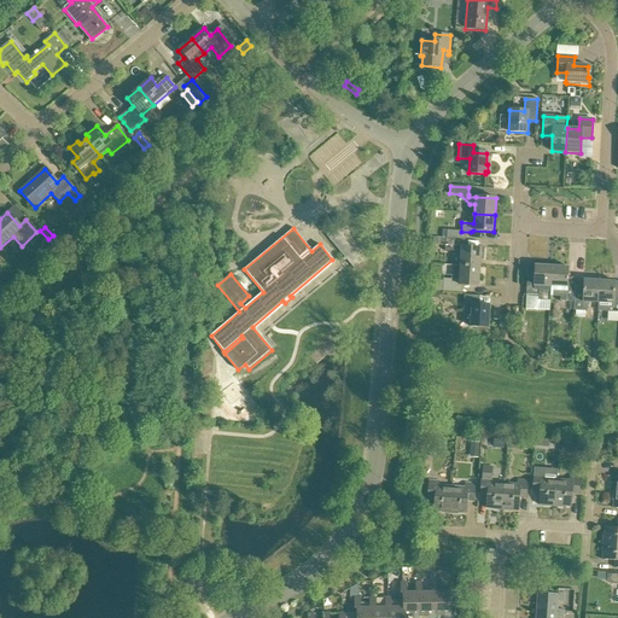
[(334,229),(326,235),(354,269),(362,262),(334,229)]
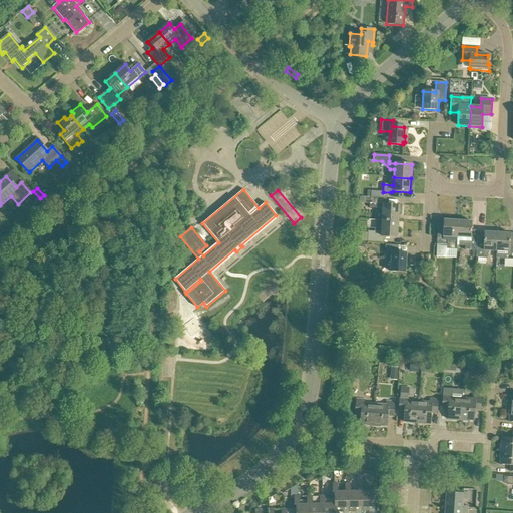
[(382,220),(398,221),(399,206),(386,205),(386,198),(371,197),(370,197),(369,208),(383,209),(382,220)]
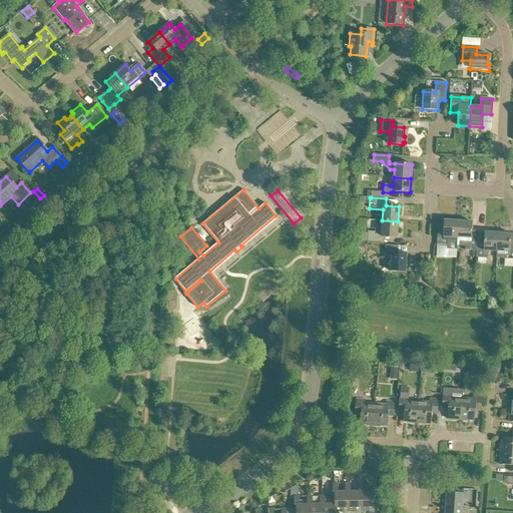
[(397,237),(398,221),(382,220),(381,232),(368,231),(367,241),(383,242),(384,236),(397,237)]
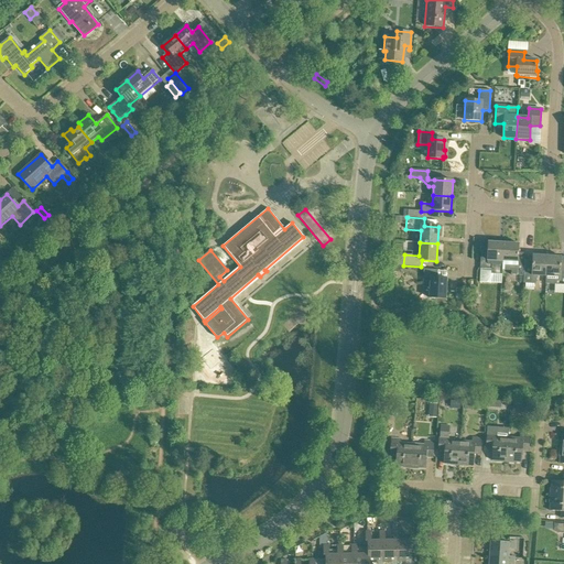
[(502,273),(503,243),(488,242),(488,252),(481,252),(480,260),(480,269),(480,272),(479,283),(491,283),(501,284),(502,275),(502,273)]
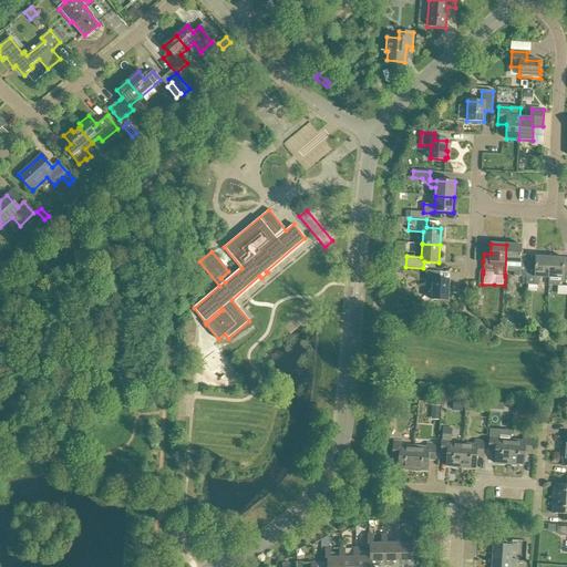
[(521,246),(506,245),(505,275),(514,275),(513,277),(526,277),(527,267),(527,255),(521,255),(521,246)]
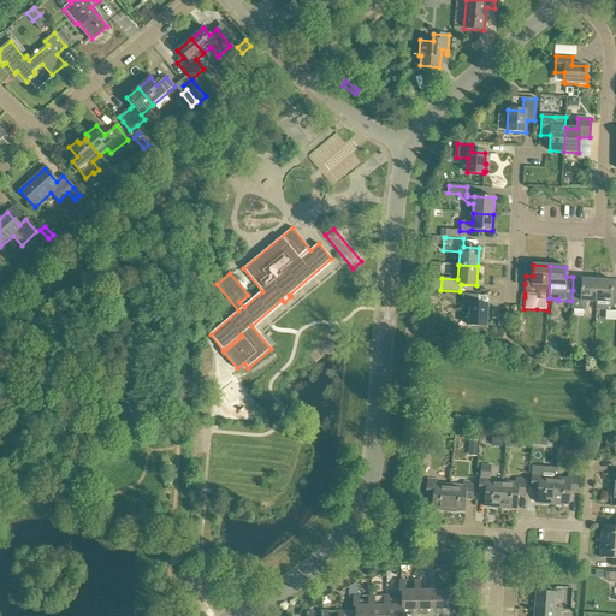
[(581,290),(573,290),(572,301),(572,309),(585,309),(587,302),(596,302),(598,280),(582,279),(581,290)]
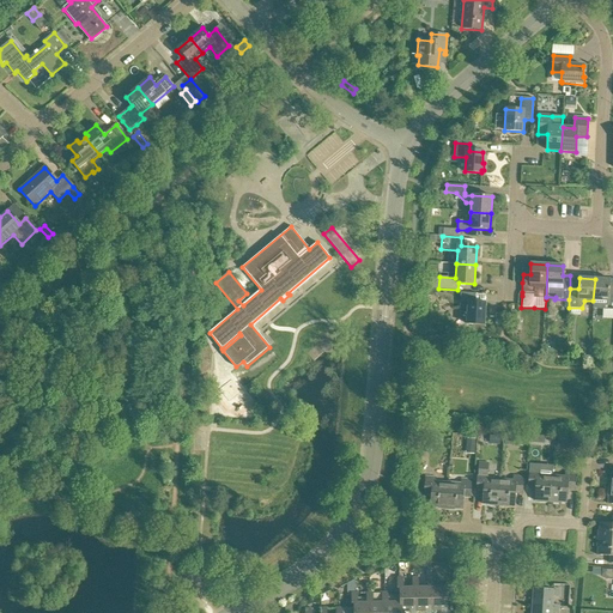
[(604,310),(604,309),(612,309),(612,291),(610,291),(610,279),(595,279),(593,301),(593,309),(604,310)]
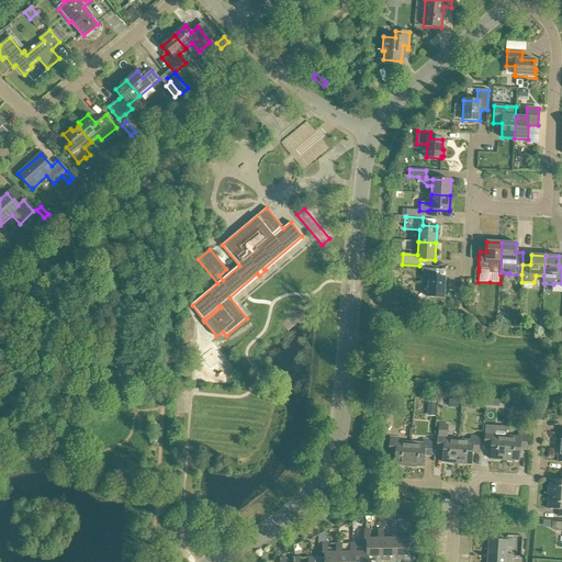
[(445,278),(436,277),(437,269),(423,269),(422,283),(428,284),(427,298),(444,299),(445,278)]
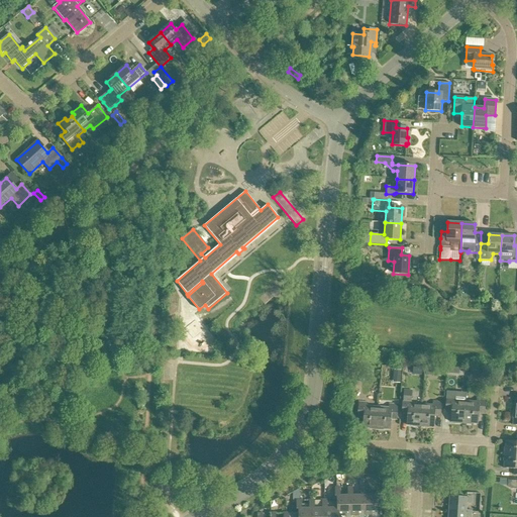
[(485,374),(471,373),(470,381),(485,382),(485,374)]
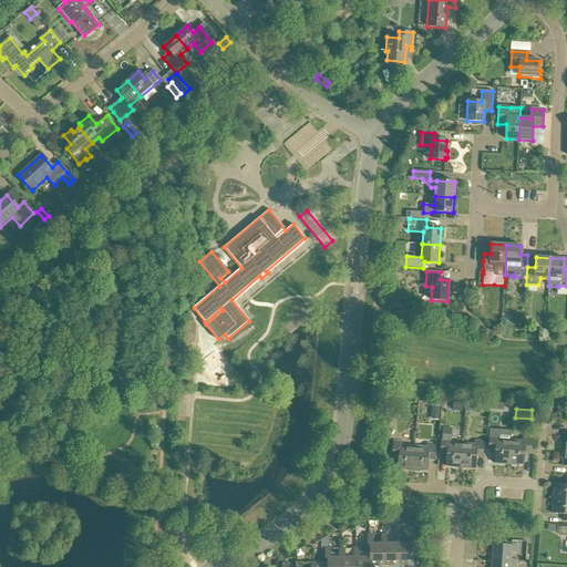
[(441,437),(451,439),(452,428),(442,428),(441,437)]
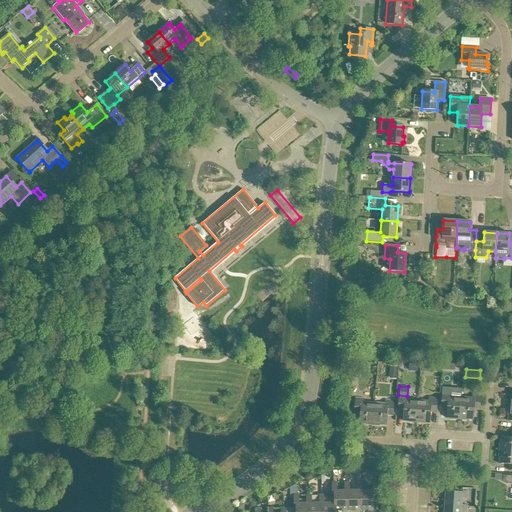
[(459,420),(461,397),(461,390),(442,389),(441,407),(447,408),(446,418),(453,419),(452,420),(459,420)]
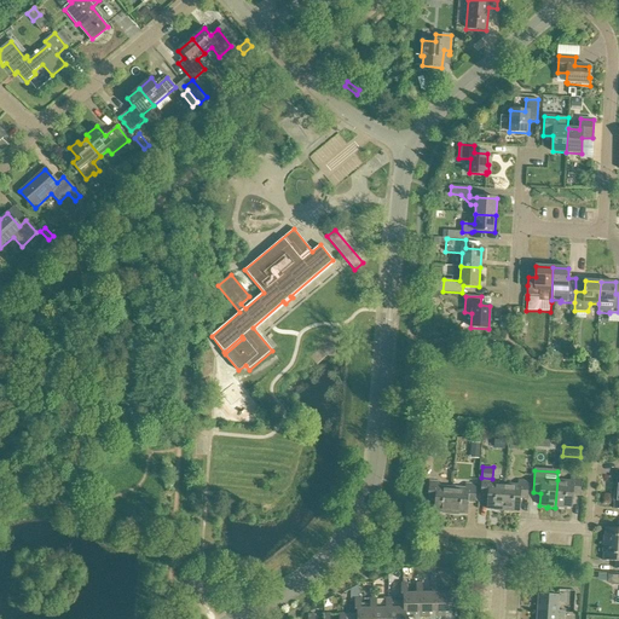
[(492,479),(481,478),(480,496),(487,497),(486,509),(495,510),(495,512),(503,512),(505,484),(492,482),(492,479)]
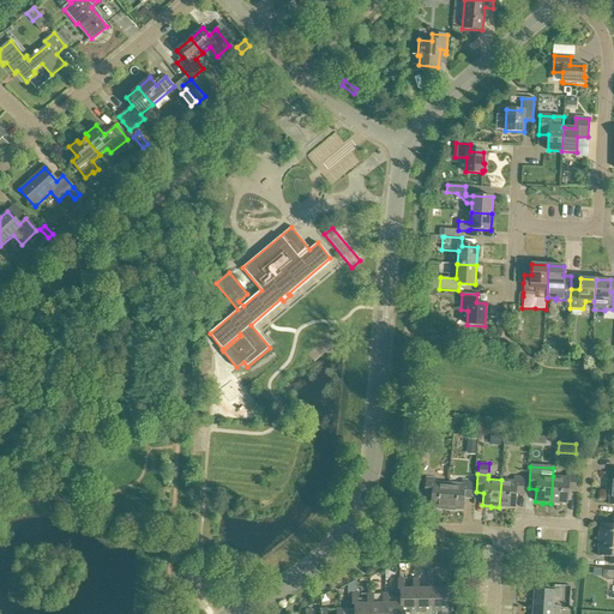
[(566,477),(553,476),(551,504),(559,505),(559,503),(567,504),(569,492),(576,492),(577,474),(566,474),(566,477)]
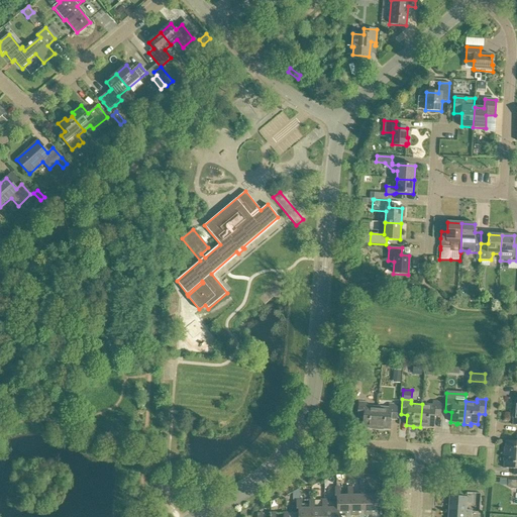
[(422,404),(420,427),(427,428),(427,427),(434,427),(434,417),(440,417),(441,402),(433,401),(432,405),(422,404)]
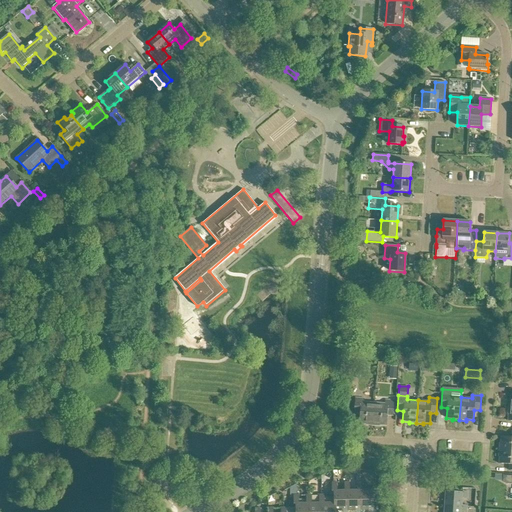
[(373,425),(374,403),(364,402),(364,399),(355,398),(354,413),(360,413),(359,423),(366,424),(365,425),(373,425)]
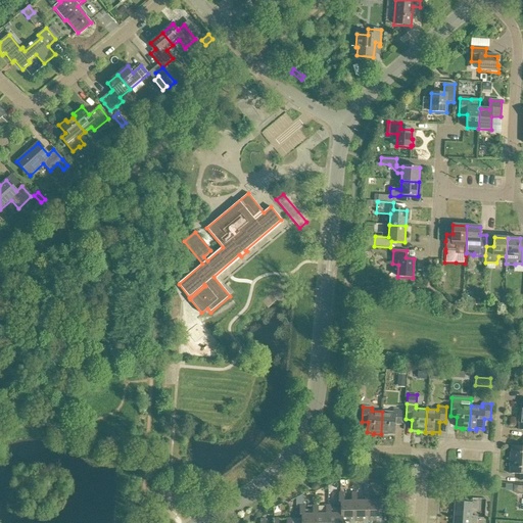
[(393,412),(382,412),(381,434),(388,435),(388,434),(394,434),(395,424),(401,425),(402,410),(393,409),(393,412)]
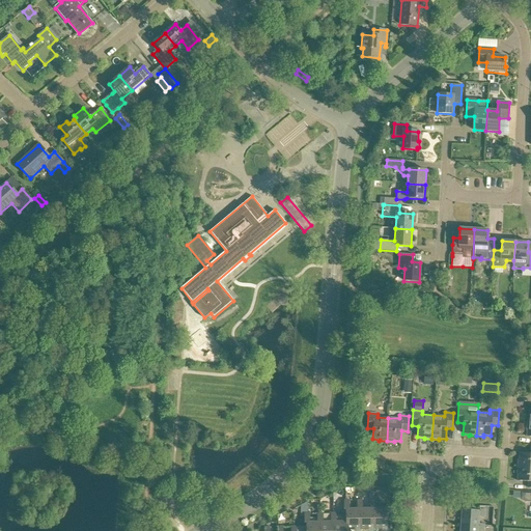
[(518,467),(530,467),(530,448),(530,453),(520,452),(520,459),(519,459),(518,467)]
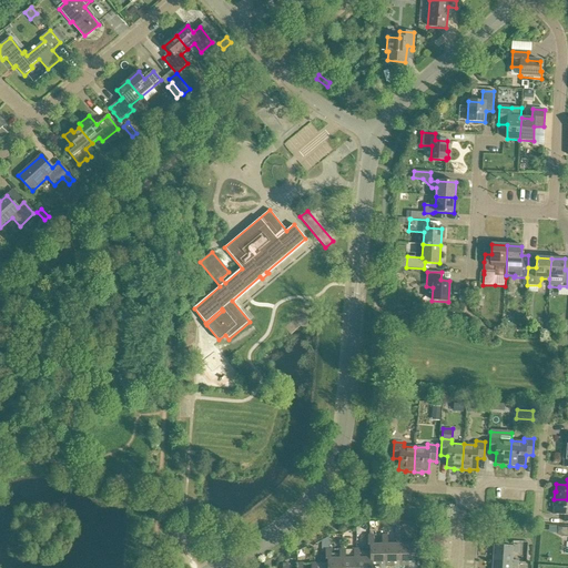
[(567,499),(554,499),(554,507),(555,507),(554,515),(565,516),(565,523),(567,521),(567,499)]
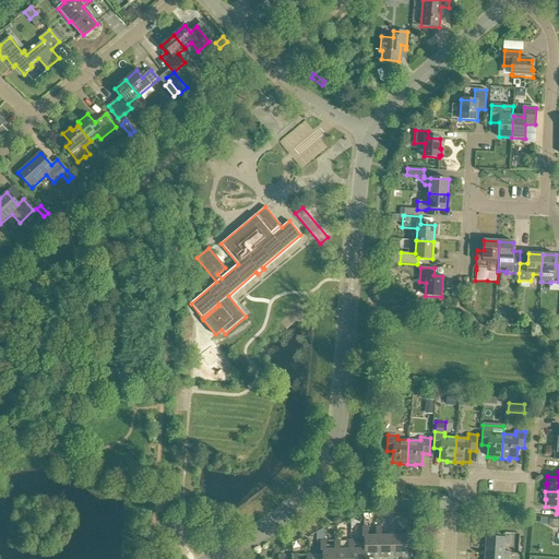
[(558,519),(549,519),(548,526),(554,528),(558,528),(558,519)]
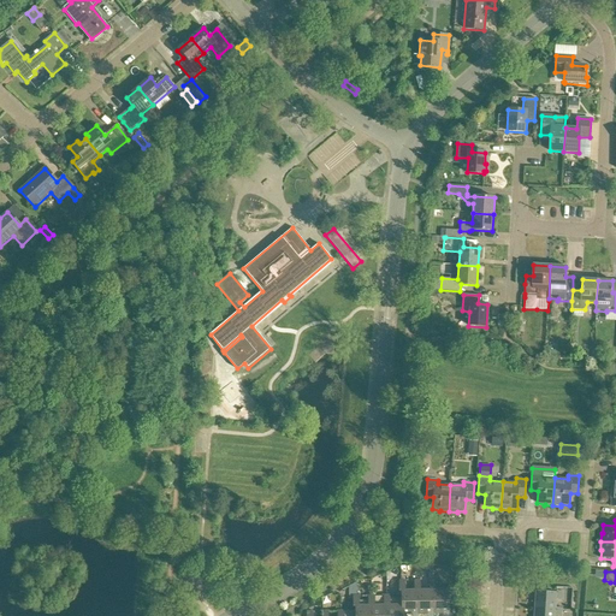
[(419,615),(434,614),(433,590),(430,590),(420,590),(420,580),(414,581),(415,591),(418,590),(419,615)]
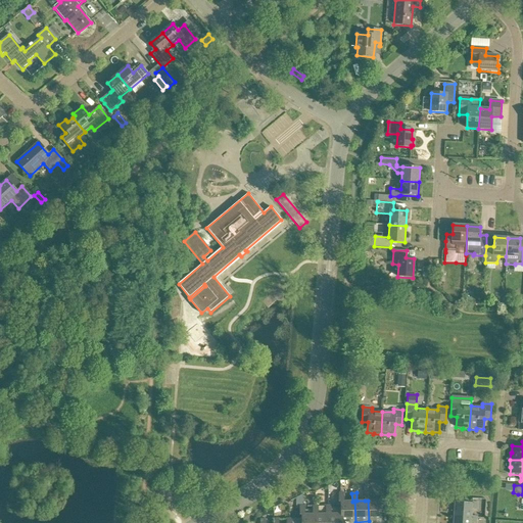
[(369,521),(381,521),(381,501),(371,501),(370,492),(365,492),(365,501),(368,501),(369,521)]
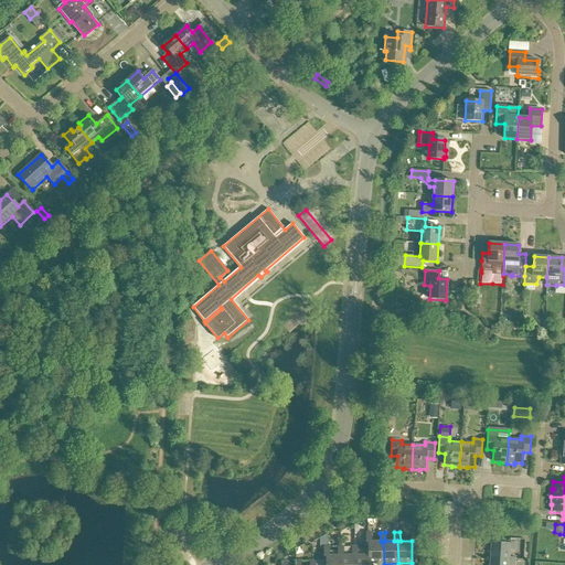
[(369,546),(369,555),(370,555),(370,564),(384,564),(383,541),(381,542),(372,542),(372,533),(366,533),(366,546),(369,546)]
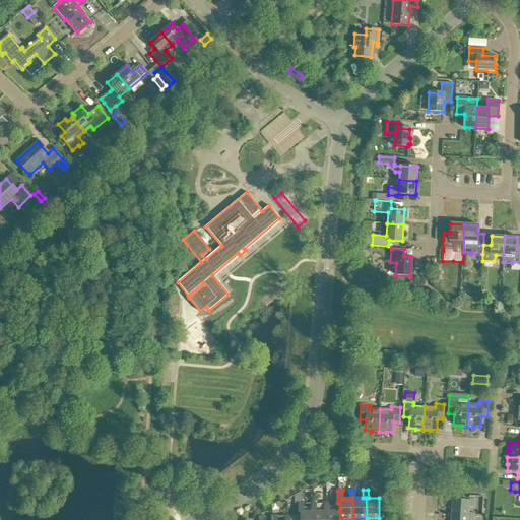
[(475,507),(475,500),(470,500),(469,501),(452,500),(451,514),(469,515),(469,513),(469,506),(475,507)]
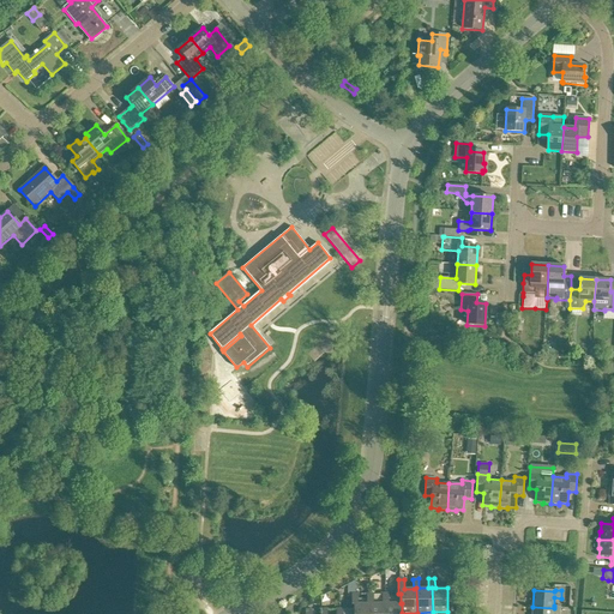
[(354,605),(354,613),(371,613),(371,603),(367,603),(359,603),(359,594),(351,594),(353,605),(354,605)]
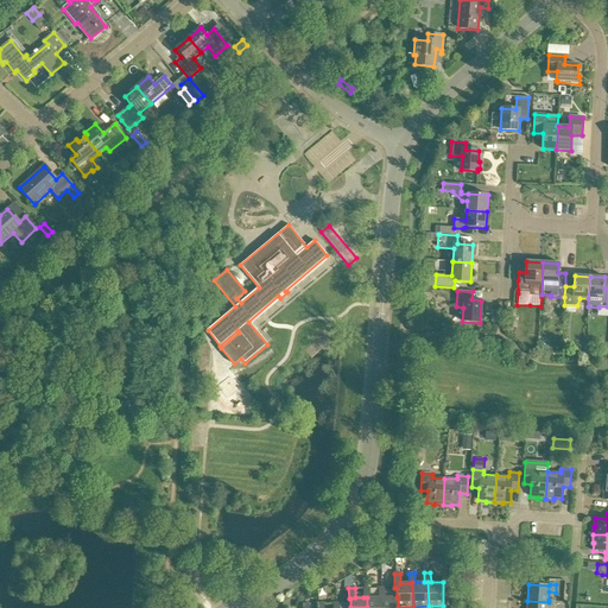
[(382,607),(382,597),(379,597),(371,597),(369,588),(363,588),(363,597),(367,597),(367,607),(382,607)]
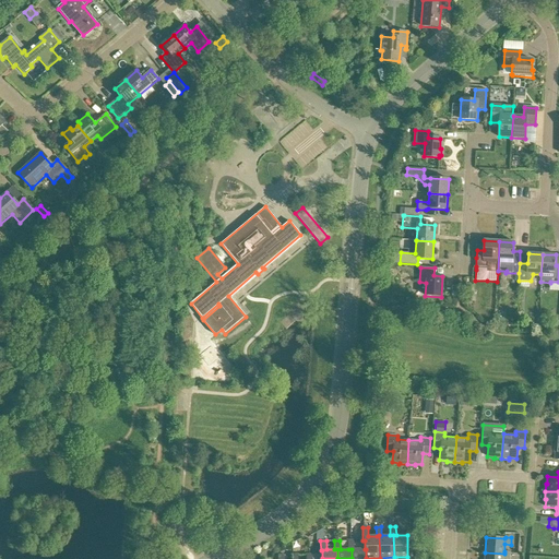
[(366,549),(365,549),(354,549),(354,540),(348,540),(348,549),(352,549),(352,558),(365,558),(366,558),(366,549)]
